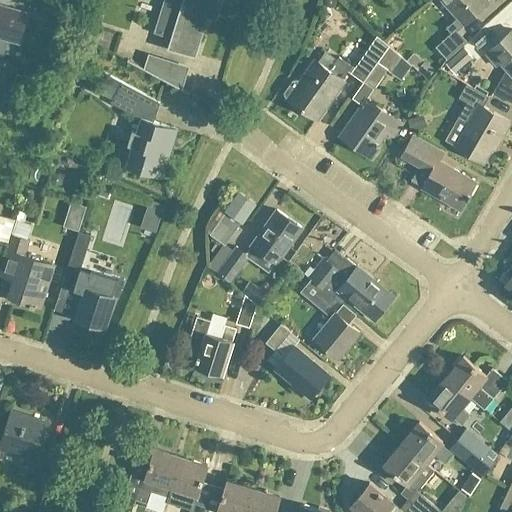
[(218,0),(167,0),(158,32),(157,31),(157,33),(173,38),(169,48),(192,55),(192,54),(191,54),(205,10),(214,13),(218,0)]
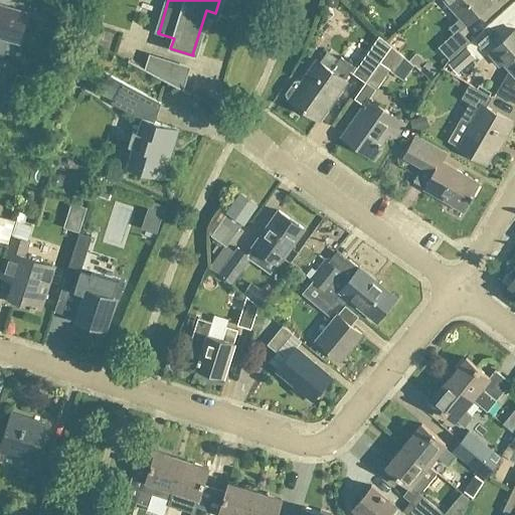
[(485,0),(442,0),(466,27),(490,5),(485,0)]
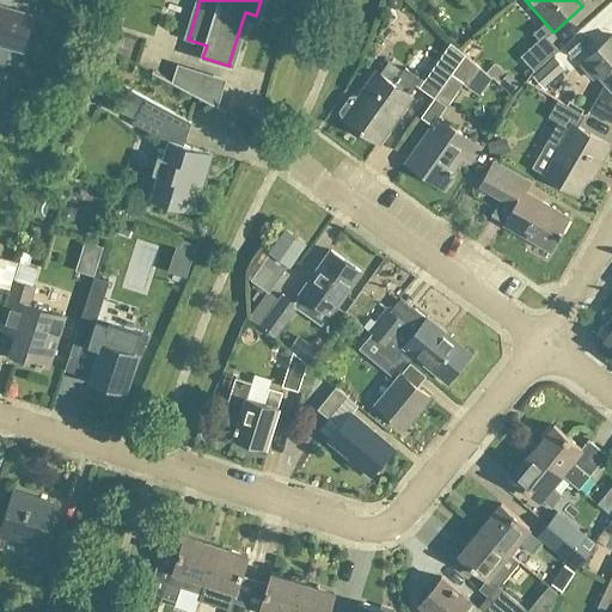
[(0,47),(22,54),(32,19),(0,10),(0,47)]
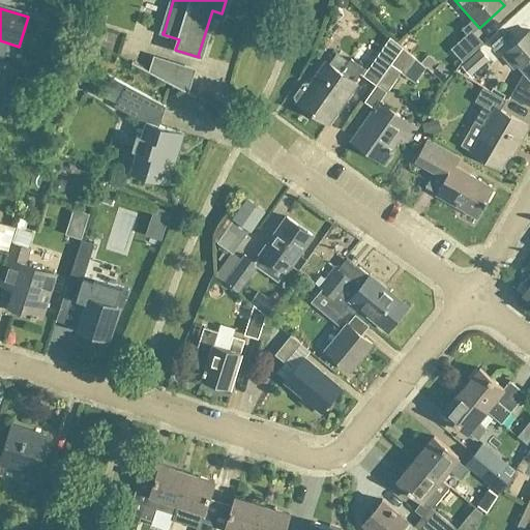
[(462,63),(482,45),(471,32),(450,51),(462,63)]
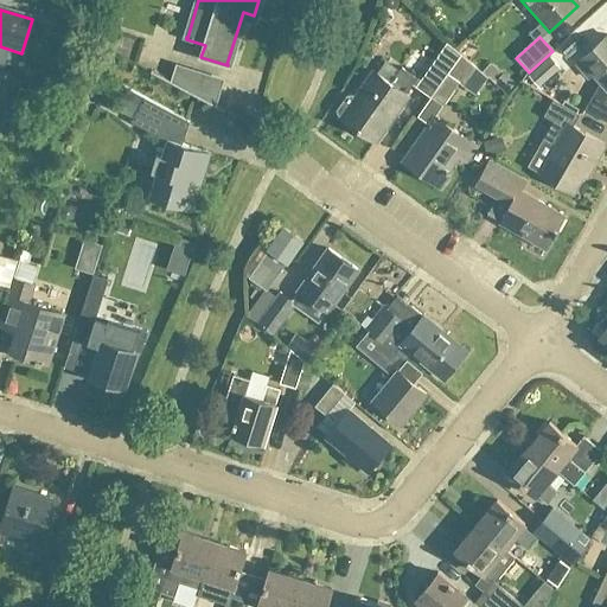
[(606,126),(606,42),(605,39),(579,63),(575,66),(587,81),(590,77),(599,85),(582,112),(606,126)]
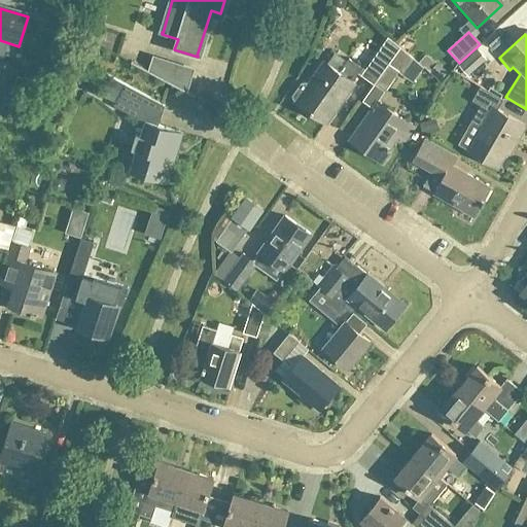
[(358,74),(373,84),(399,48),(389,39),(364,73),(348,61),(340,74),(324,63),(308,86),(305,83),(301,84),(291,97),(292,101),(299,105),(299,106),(325,125),(354,84),(352,82),(358,74)]
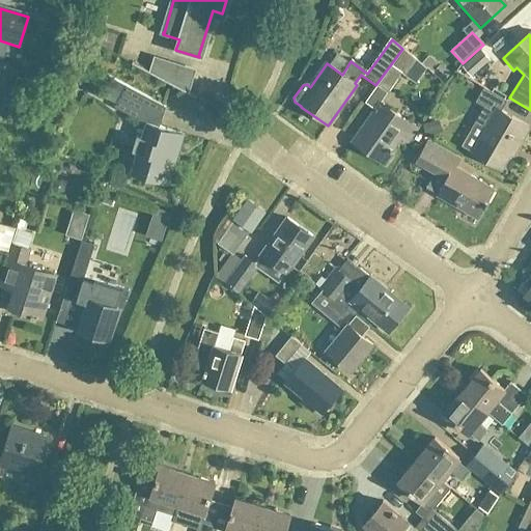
[(387,93),(401,73),(403,75),(412,63),(423,73),(425,70),(415,60),(402,49),(375,85),(387,93)]
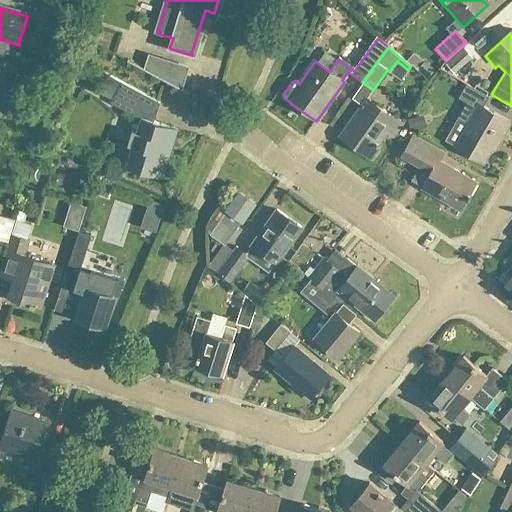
[(453,75),(472,59),(463,49),(444,65),(453,75)]
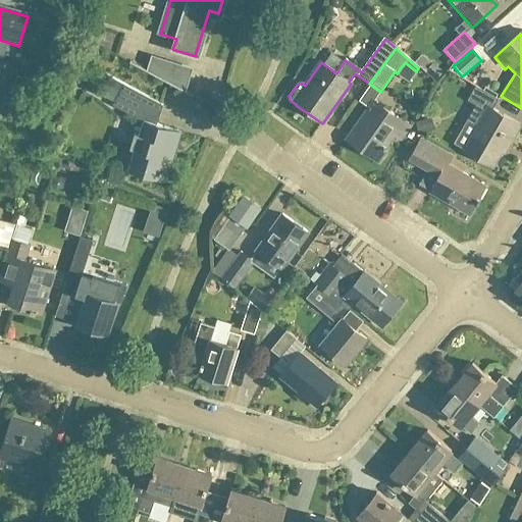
[(190,70),(153,58),(149,72),(129,62),(129,63),(192,97),(193,96),(184,91),(190,70)]
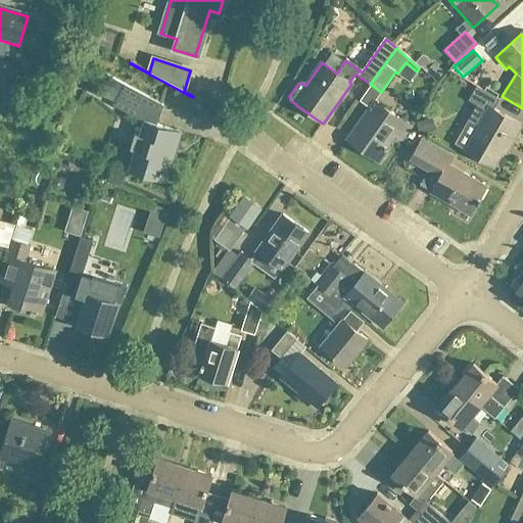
[(164,184),(181,135),(156,128),(163,106),(125,86),(113,108),(142,124),(138,137),(134,136),(130,150),(134,152),(127,173),(164,184)]
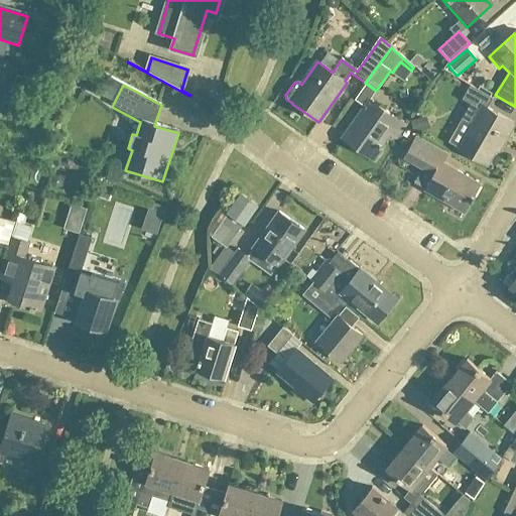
[(501,146),(514,124),(487,109),(492,101),(469,87),(461,102),(470,107),(462,121),(470,126),(457,149),(486,166),(499,144),(501,146)]
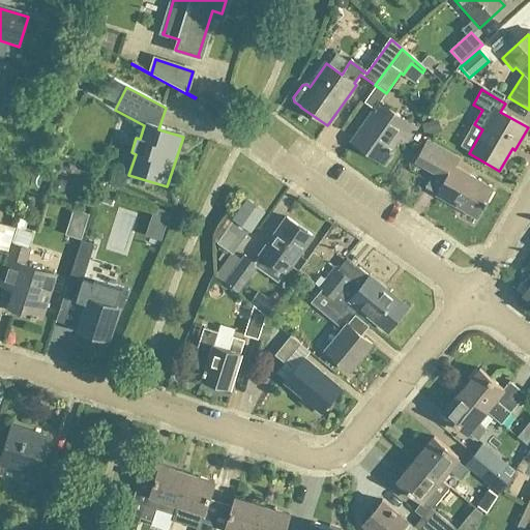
[(407,143),(415,129),(379,104),(351,143),(385,167),(392,155),(389,152),(399,138),(407,143)]
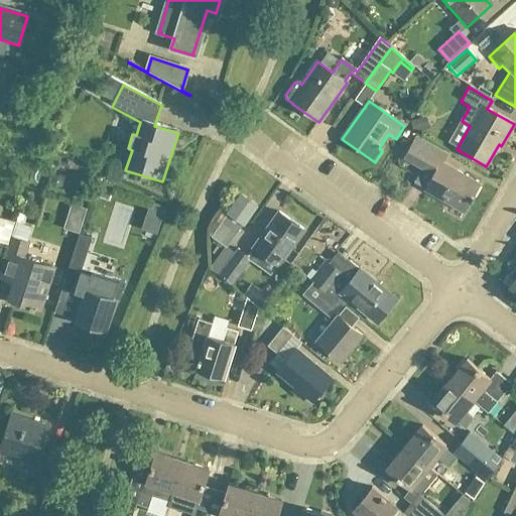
[(412,134),(428,128),(424,116),(408,121),(412,134)]
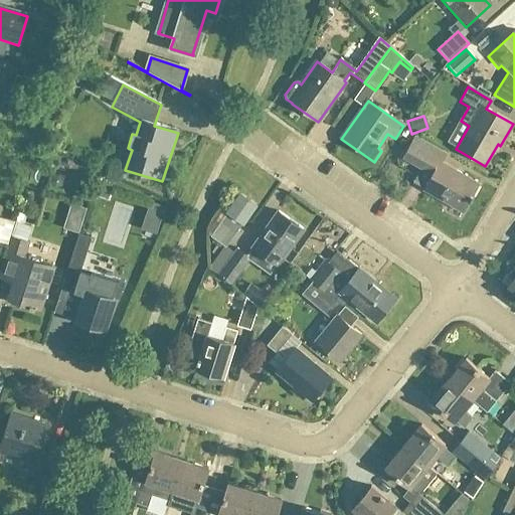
[(446,156),(415,139),(403,159),(433,176),(423,190),(463,212),(469,201),(470,202),(473,197),(472,197),(478,186),(441,164),(446,156)]
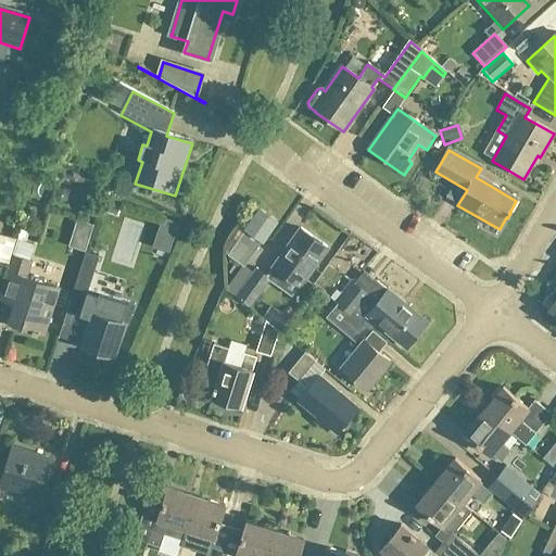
[(105,196),(101,210),(116,215),(122,200),(105,196)]
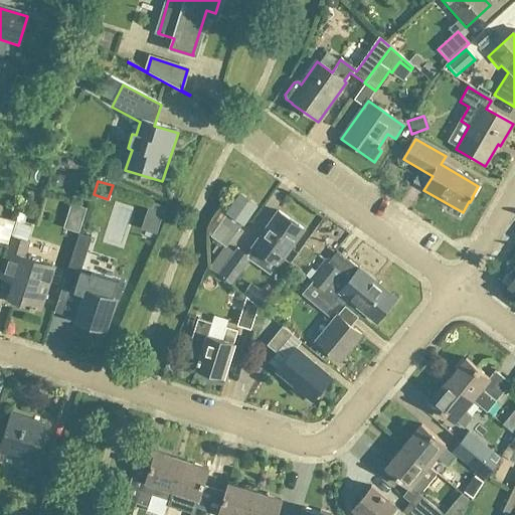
[(241,224),(254,206),(240,195),(227,213),(241,224)]
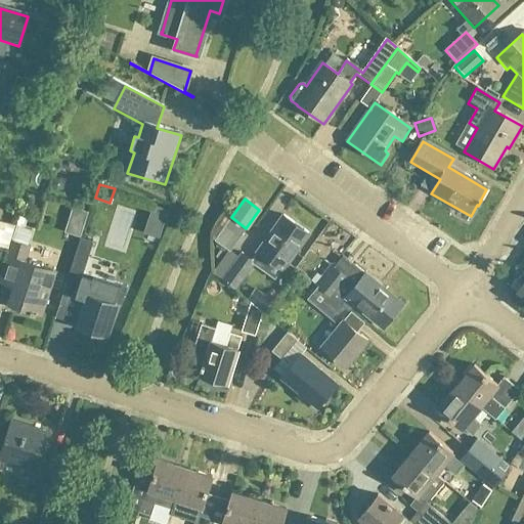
[(281,271),(307,234),(282,217),(257,253),(281,271)]
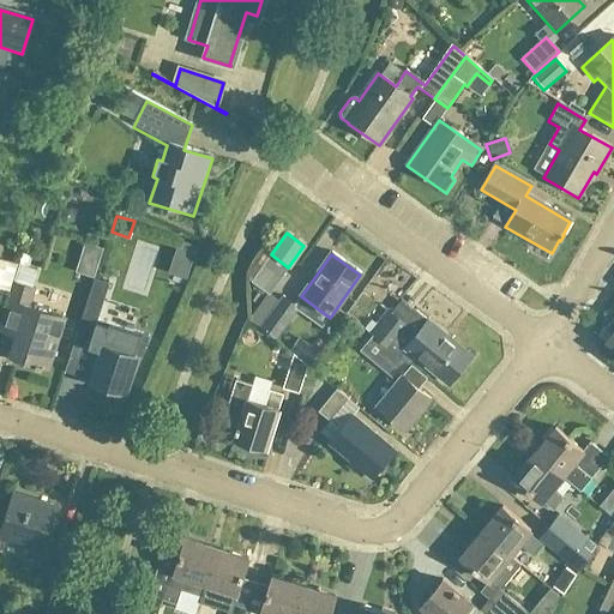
[(379,280),(348,317),(369,333),(399,296),(379,280)]
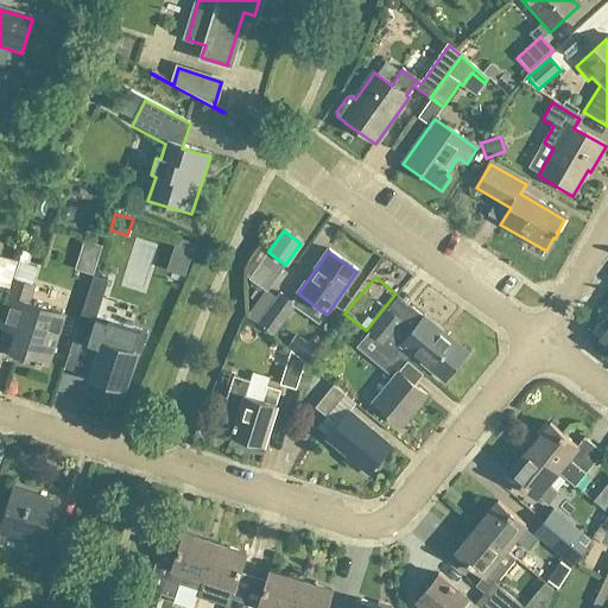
[(40,366),(40,363),(49,366),(64,316),(27,304),(33,286),(14,280),(0,322),(0,328),(16,334),(10,354),(35,362),(33,363),(40,366)]
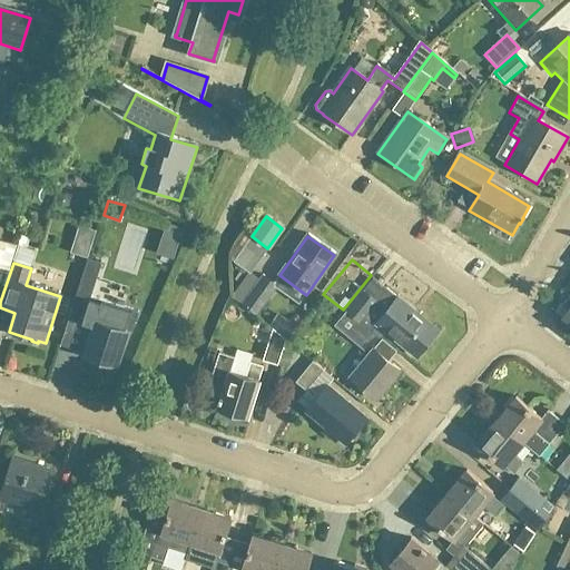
[(67,318),(68,320),(92,327),(84,354),(84,355),(116,366),(127,331),(130,332),(137,313),(117,306),(90,297),(96,279),(81,275),(75,293),(67,318)]
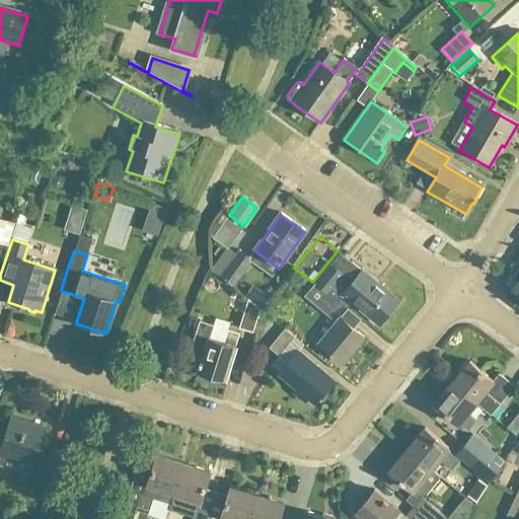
[(233,288),(252,261),(238,250),(219,278),(233,288)]
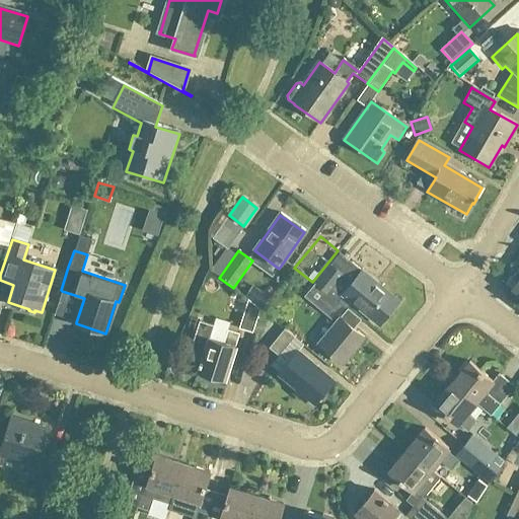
[(331,266),(315,285),(338,303),(346,309),(352,303),(379,326),(399,303),(363,273),(353,265),(343,276),(331,266)]
